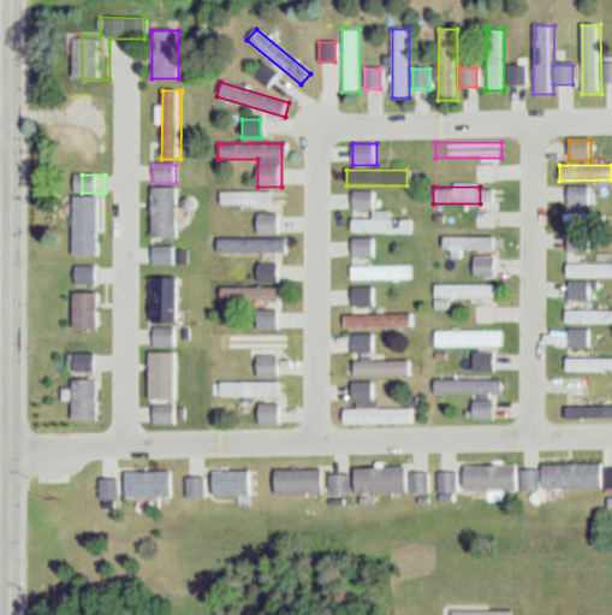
[(593,187),(568,187),(568,206),(593,206),(593,187)]
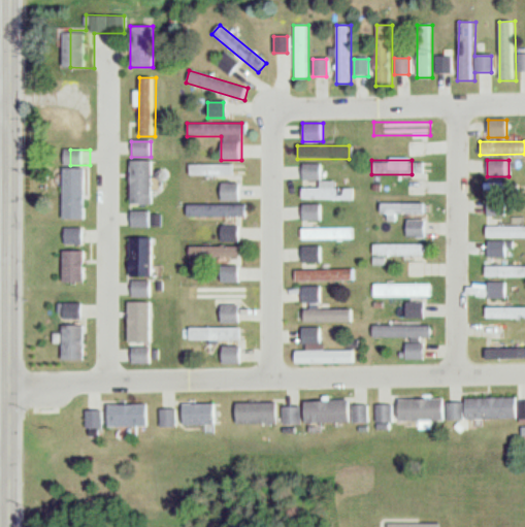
[(130,162),(130,204),(151,204),(151,162),(130,162)]
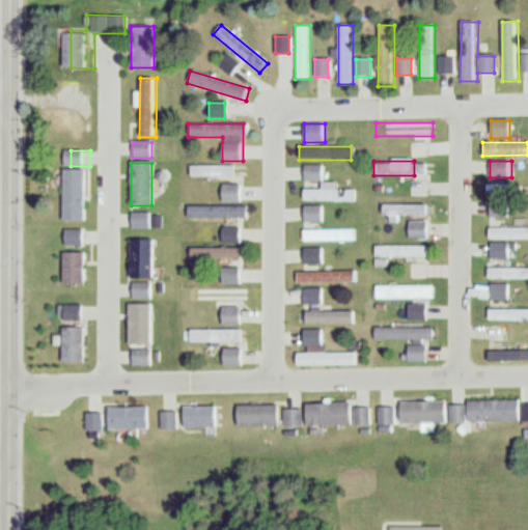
[(357,201),(357,190),(337,190),(337,183),(324,183),(325,165),(303,165),(303,182),(321,182),(321,189),(302,189),(302,201),(357,201)]
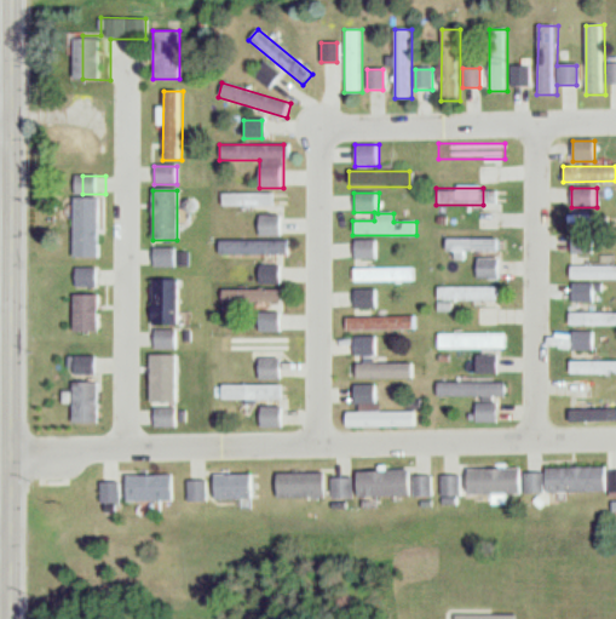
[(220,194),(220,207),(274,207),(274,194),(220,194)]
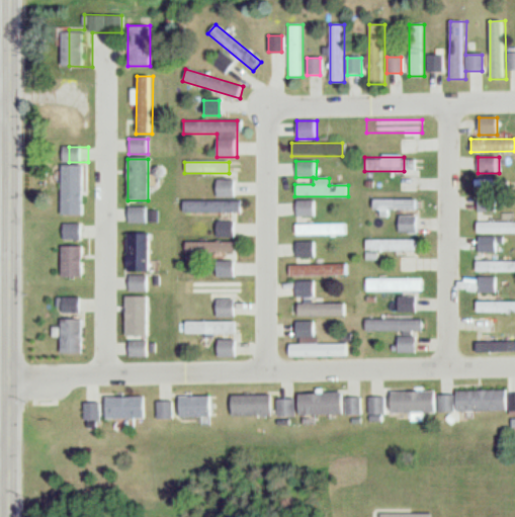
[(90,216),(90,166),(69,166),(69,216),(90,216)]
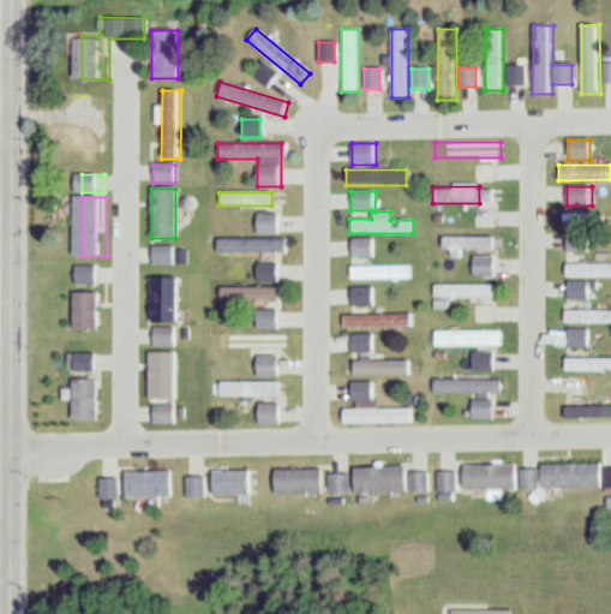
[(276,234),(276,214),(256,214),(256,234),(276,234)]
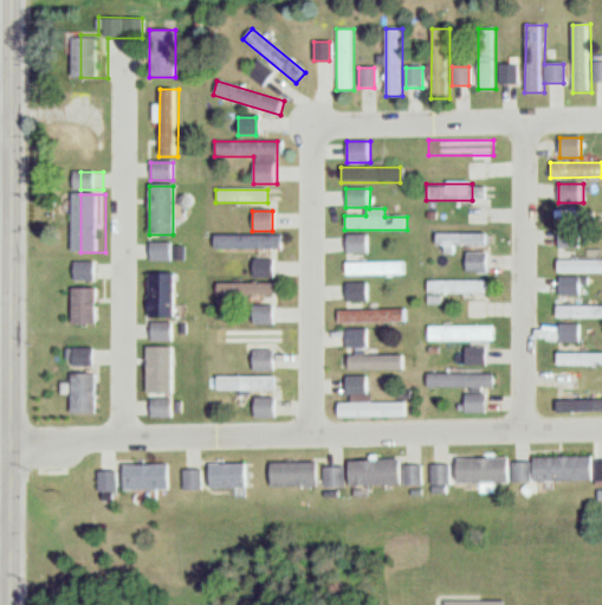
[(558,248),(581,248),(581,230),(558,230),(558,248)]
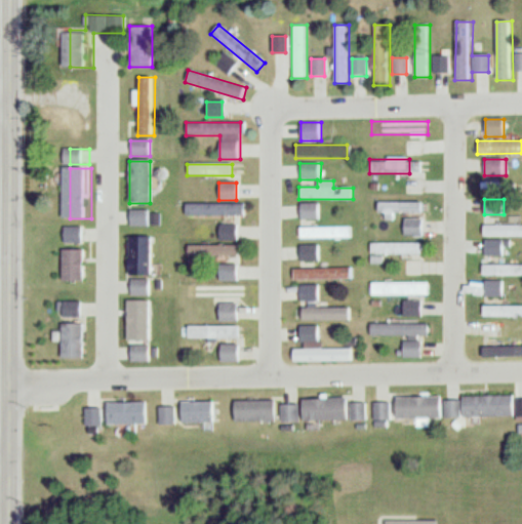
[(318,219),(318,203),(299,203),(299,219),(318,219)]
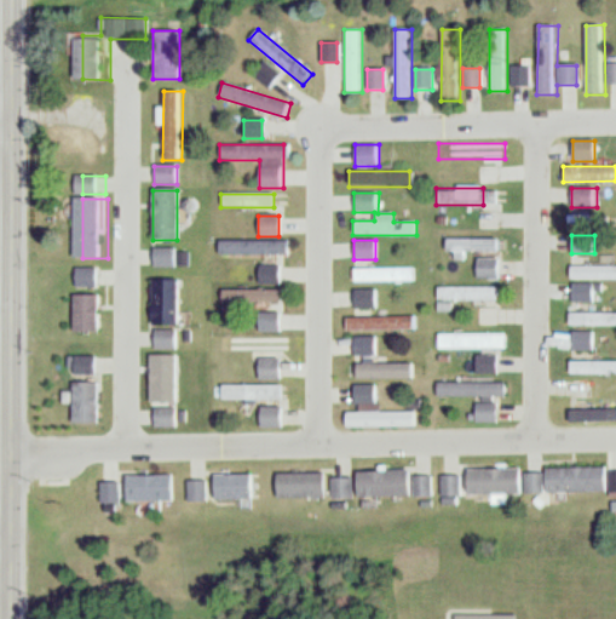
[(283,256),(283,241),(218,241),(218,256),(283,256)]
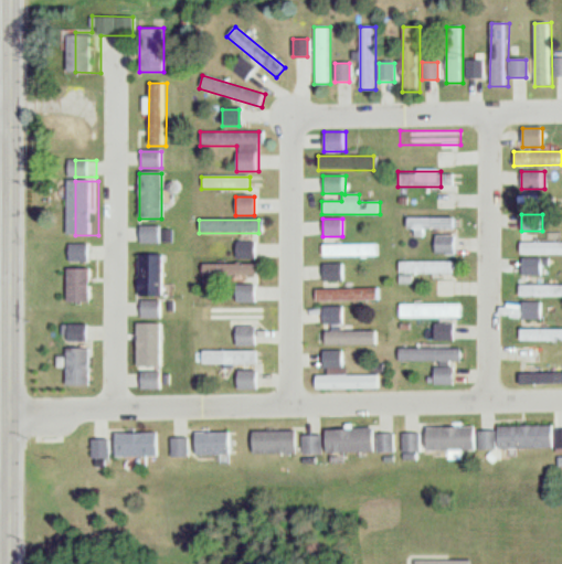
[(161,245),(161,226),(140,226),(140,245),(161,245)]
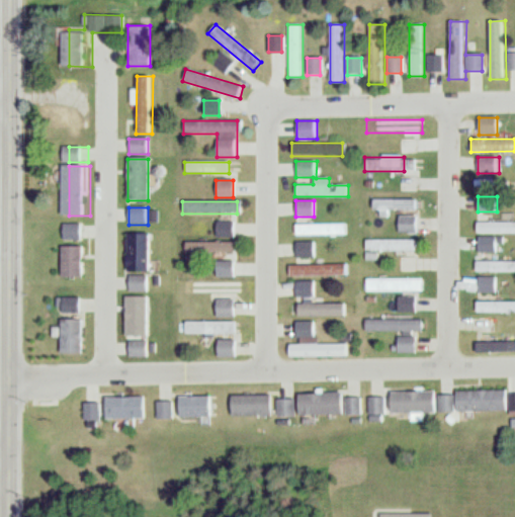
[(415,216),(398,216),(398,234),(415,234),(415,216)]
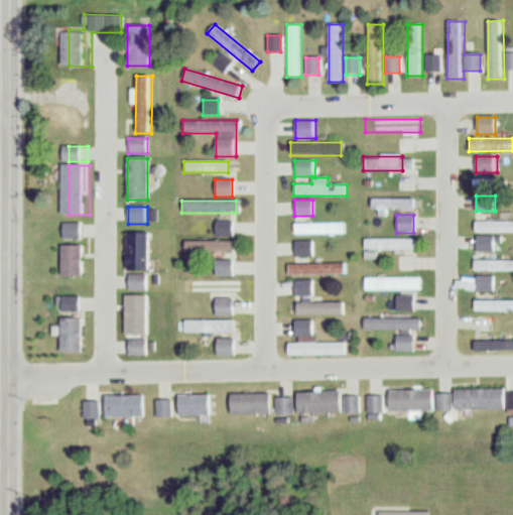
[(231,237),(231,221),(215,221),(215,237),(231,237)]
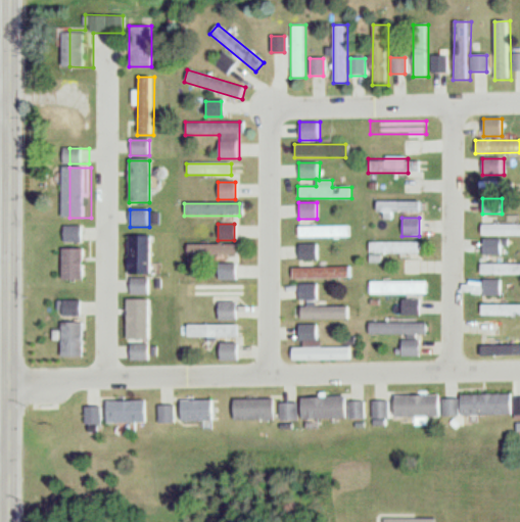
[(519,225),(481,225),(481,236),(519,236),(519,225)]
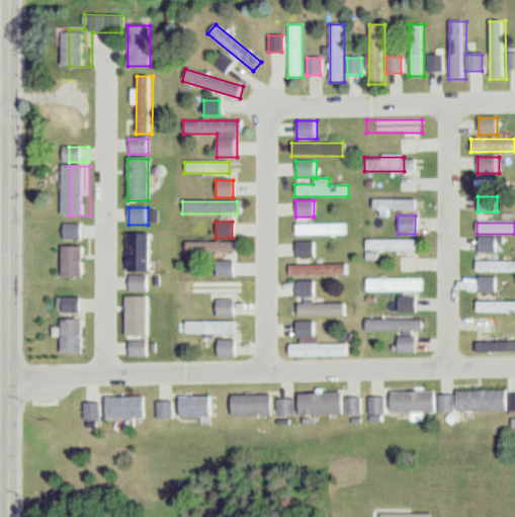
[(89,225),(67,225),(67,241),(89,241),(89,225)]
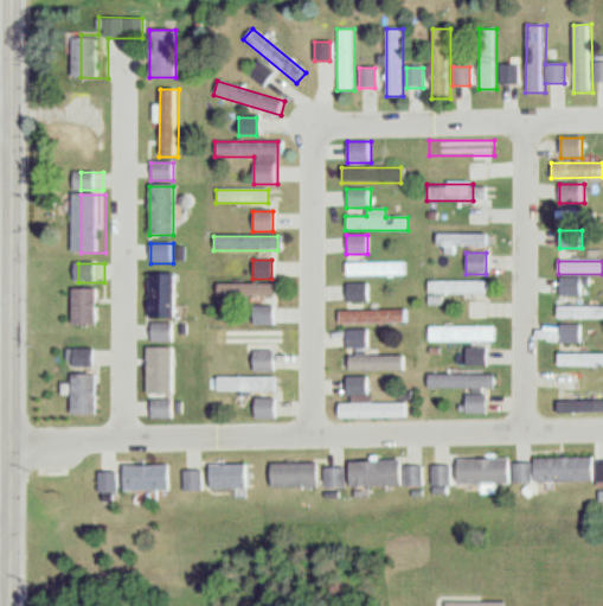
[(345,263),(345,276),(408,276),(408,263),(345,263)]
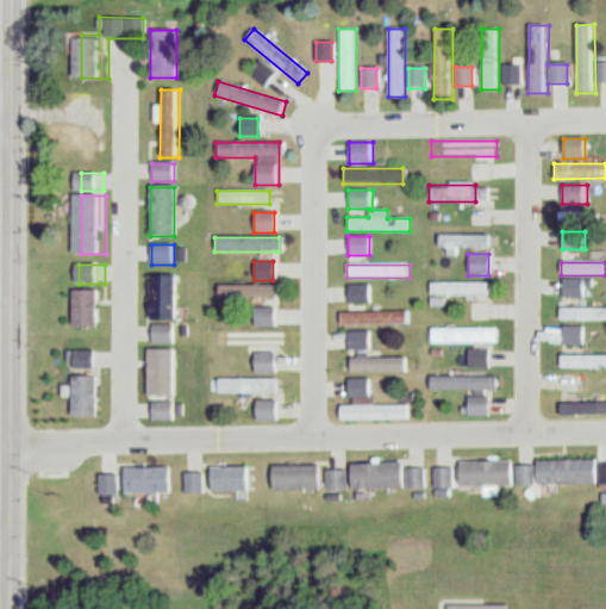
[(172,343),(170,275),(150,275),(150,345),(172,343)]
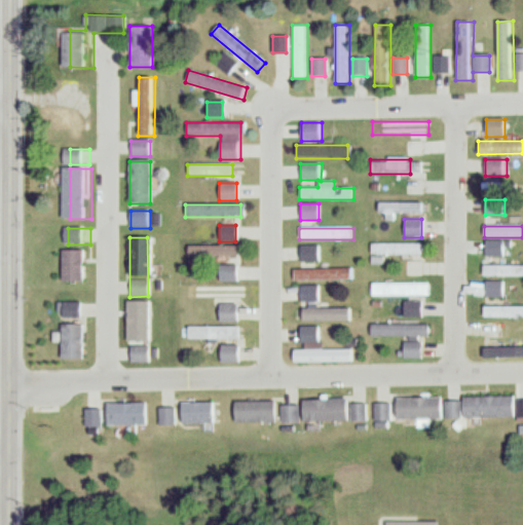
[(503,256),(502,240),(484,241),(485,257),(503,256)]
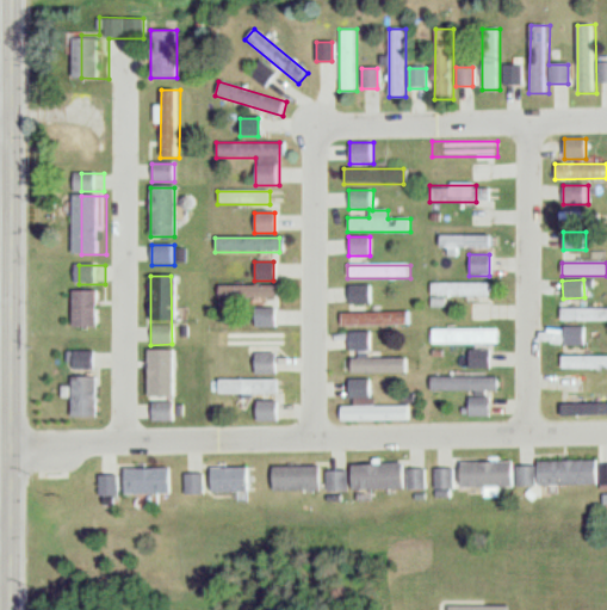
[(432,297),(491,297),(491,283),(432,283),(432,297)]
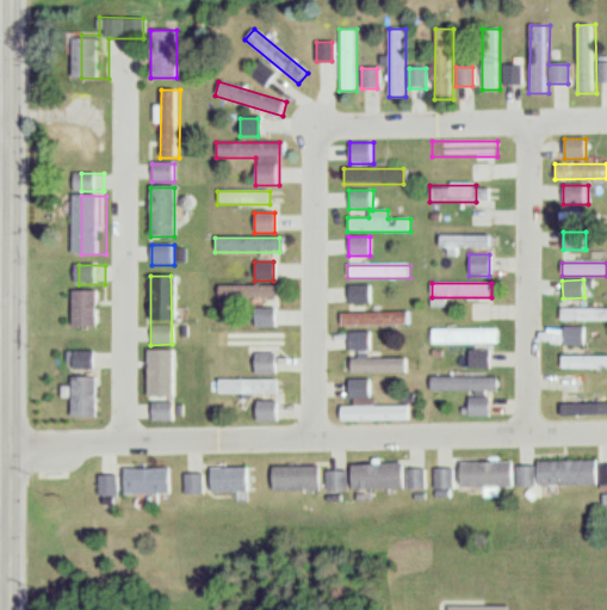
[(217,299),(273,299),(273,285),(217,285),(217,299)]
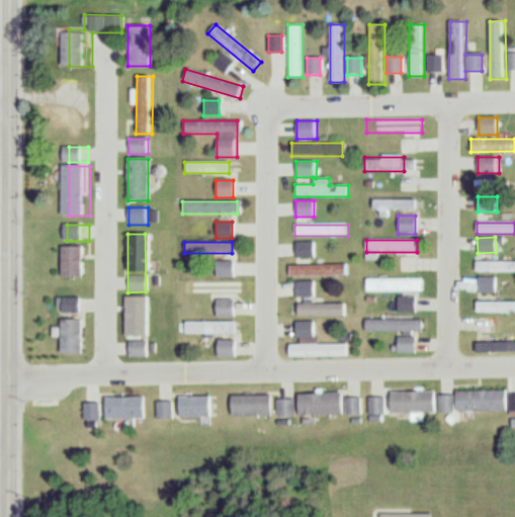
[(295,257),(312,257),(312,242),(295,242),(295,257)]
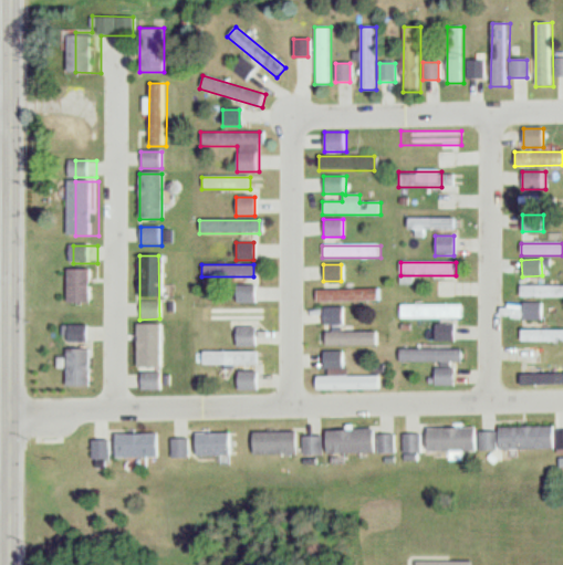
[(98,270),(74,270),(74,303),(98,303),(98,270)]
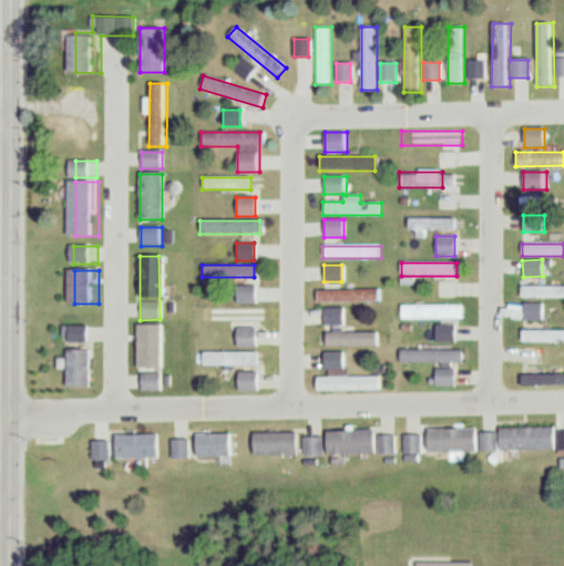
[(237,304),(254,304),(254,286),(237,286),(237,304)]
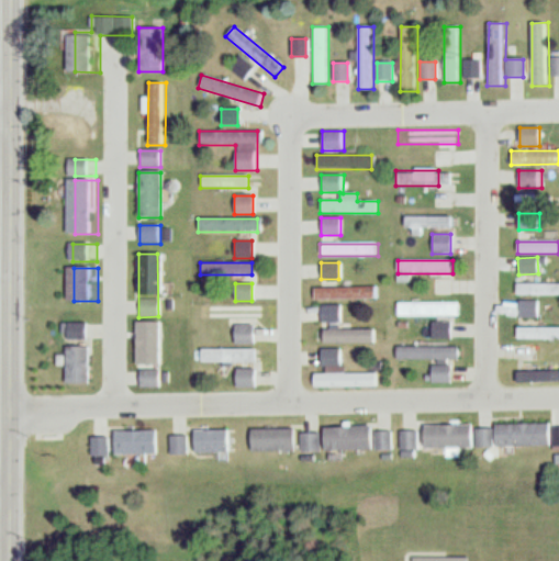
[(558,283),(516,283),(516,295),(558,295),(558,283)]
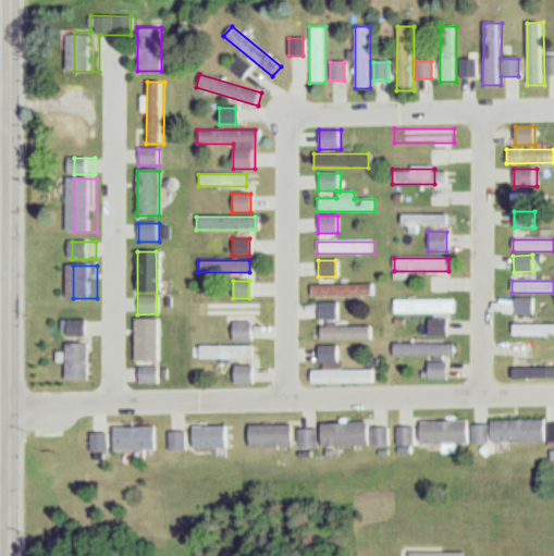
[(374,285),(310,285),(310,297),(374,297),(374,285)]
